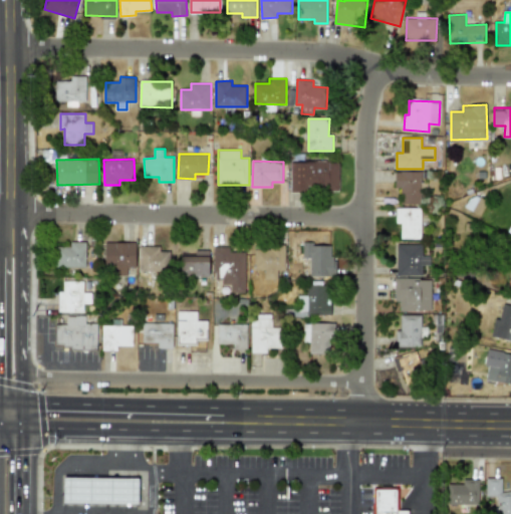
[(292,191),(340,191),(340,162),(292,161),(292,191)]
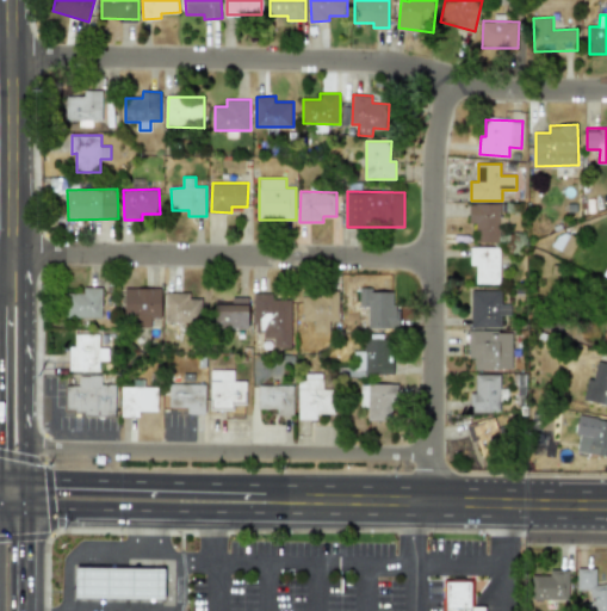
[(502,242),(501,203),(470,204),(471,223),(477,223),(478,242),(502,242)]
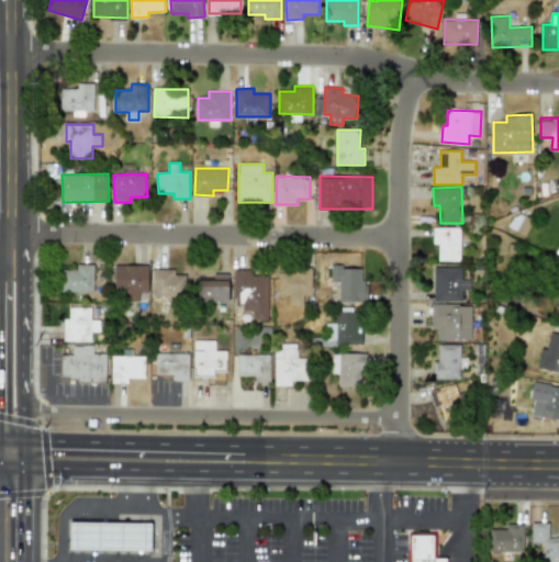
[(535,220),(518,211),(511,226),(526,235),(535,220)]
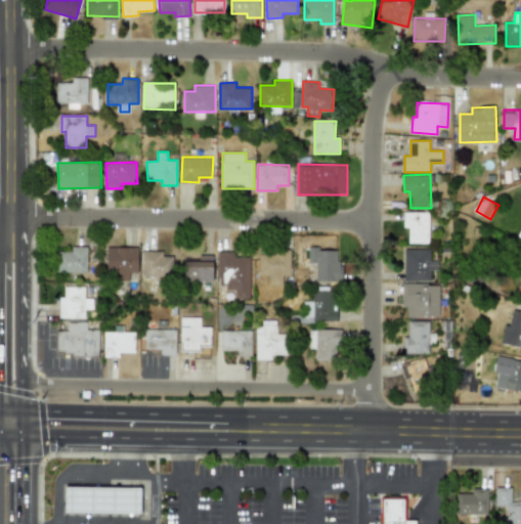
[(409,243),(430,244),(430,212),(405,212),(404,227),(409,227),(409,243)]
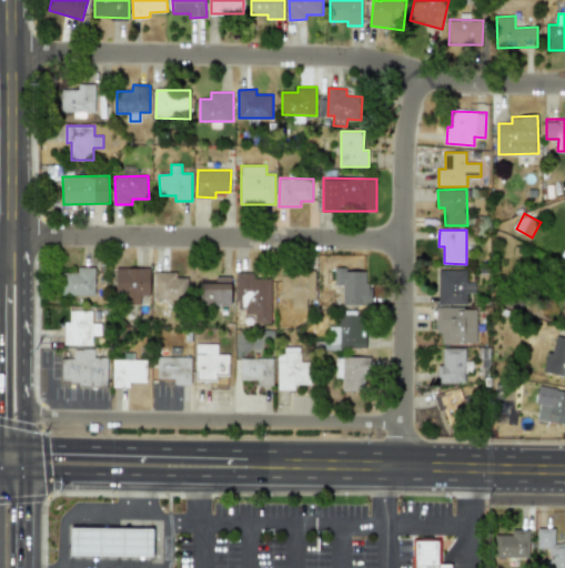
[(97,267),(79,266),(79,272),(62,272),(62,295),(96,295),(97,267)]
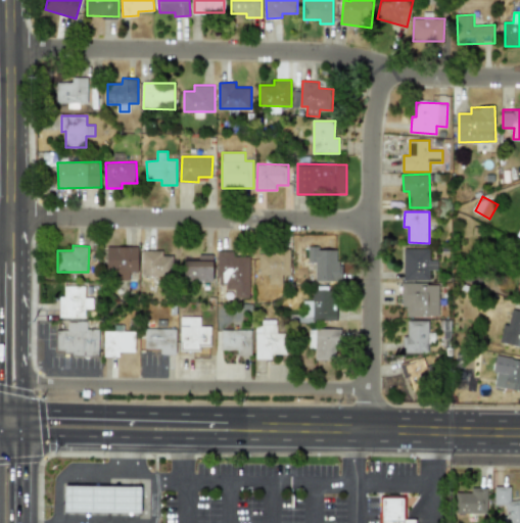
[(139,246),(108,246),(108,280),(131,280),(132,272),(139,272),(139,246)]
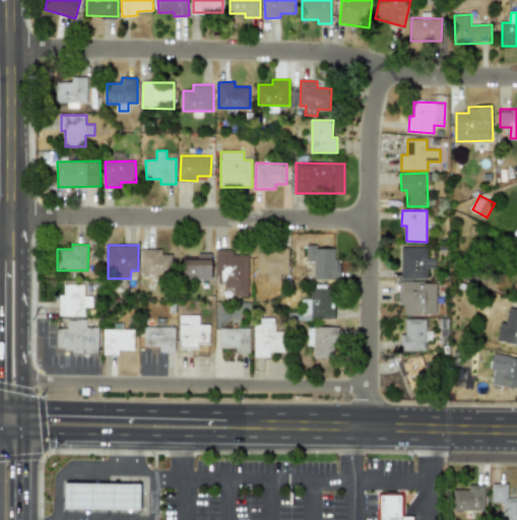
[(429,247),(402,247),(402,278),(428,278),(429,268),(437,268),(437,259),(429,258),(429,247)]
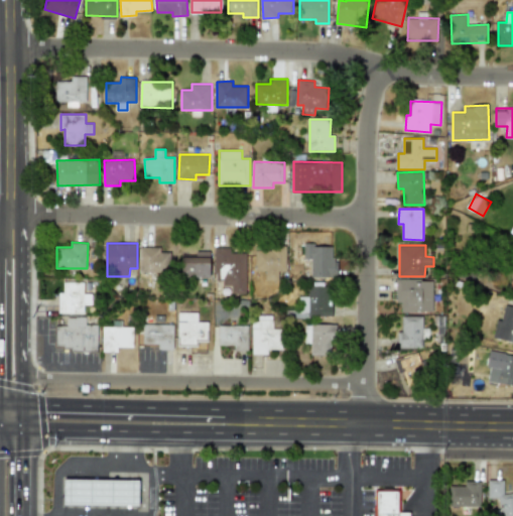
[(339,277),(339,261),(334,261),(334,246),(312,246),(312,276),(339,277)]
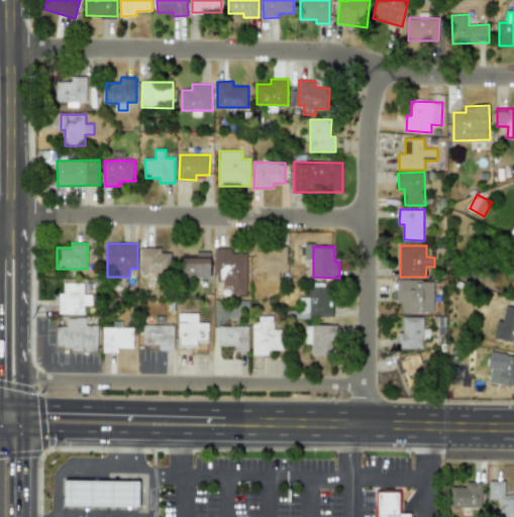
[(162,247),(142,247),(141,272),(172,273),(172,252),(162,252),(162,247)]
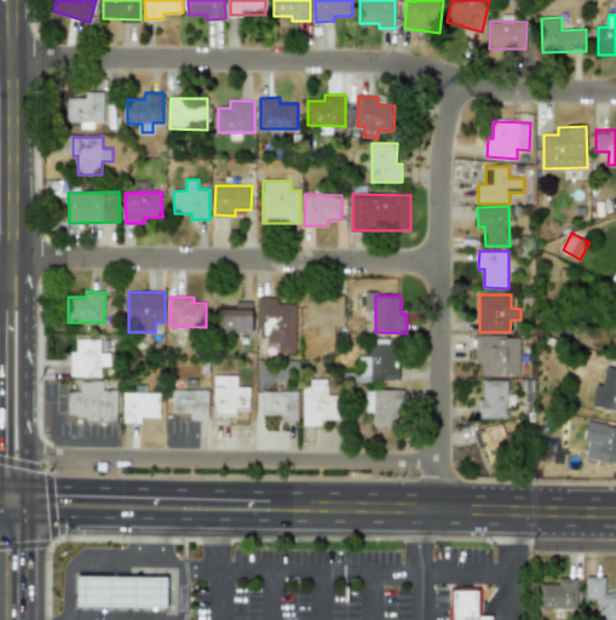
[(298,304),(278,303),(278,297),(259,297),(259,340),(280,342),(280,352),(297,352),(298,304)]
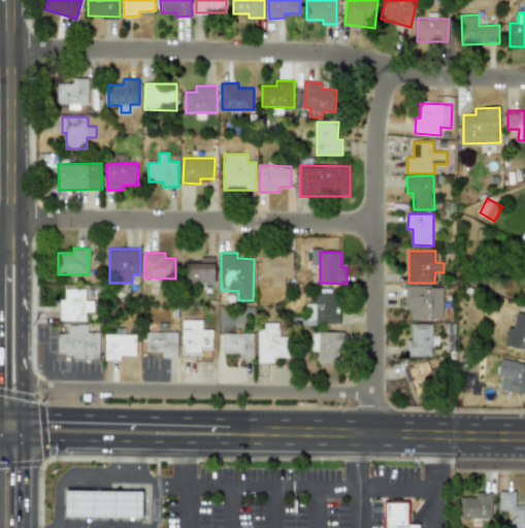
[(263,277),(273,276),(273,287),(287,287),(286,277),(295,276),(294,253),(263,254),(263,277)]
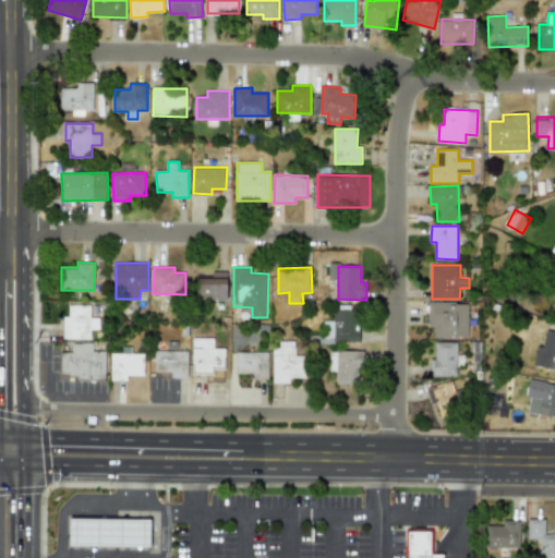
[(229,271),(213,270),(213,278),(197,278),(197,299),(228,300),(229,271)]
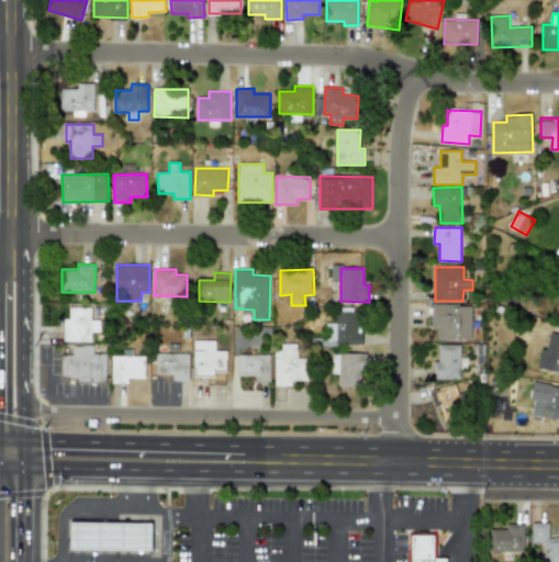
[(473,304),(433,304),(433,329),(438,329),(438,340),(473,339),(473,304)]
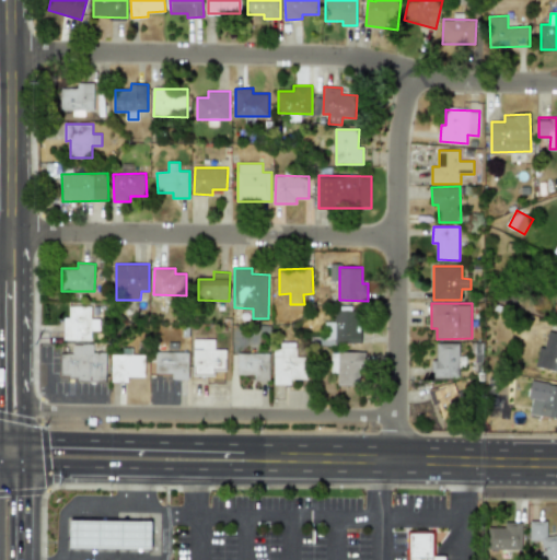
[(93,306),(70,305),(70,317),(66,317),(65,339),(93,340),(93,330),(101,330),(101,318),(93,318),(93,306)]
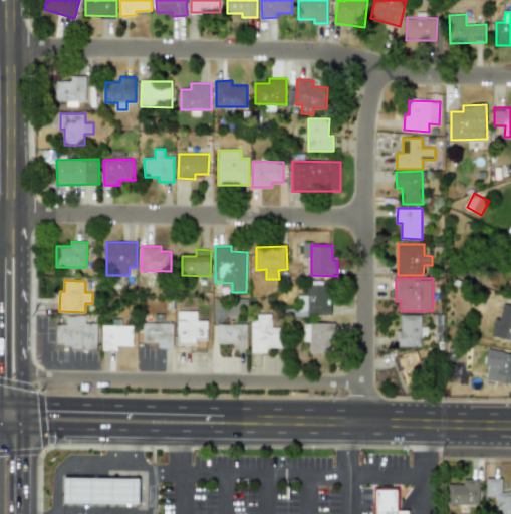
[(299,295),(298,315),(331,316),(332,285),(308,285),(308,295),(299,295)]
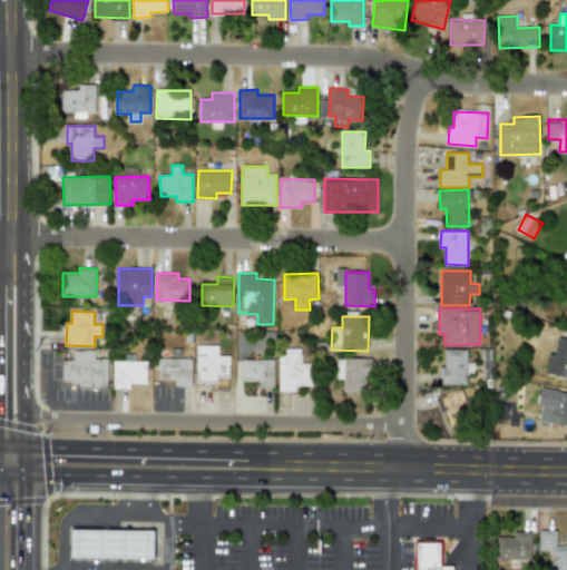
[(566,338),(559,337),(556,354),(550,353),(546,374),(566,377),(566,338)]
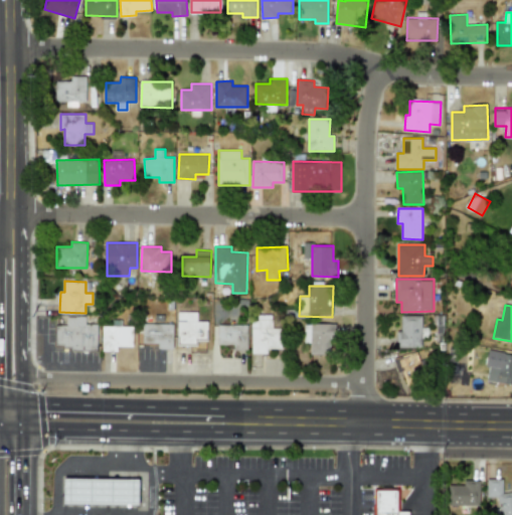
[(199,312),(179,312),(179,345),(197,346),(197,338),(208,339),(208,321),(199,321),(199,312)]
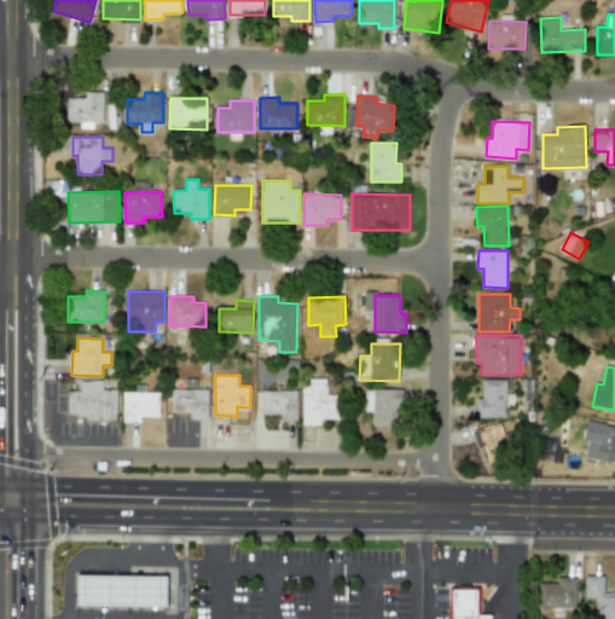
[(321,420),(341,418),(341,394),(329,394),(329,380),(303,380),(303,424),(321,424),(321,420)]
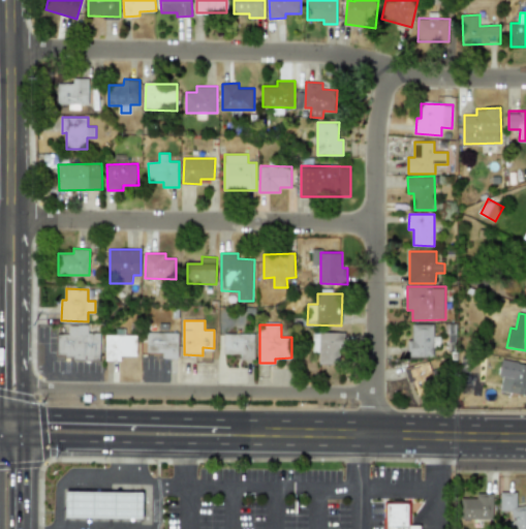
[(434,324),(413,324),(413,340),(409,340),(409,356),(434,356),(434,324)]
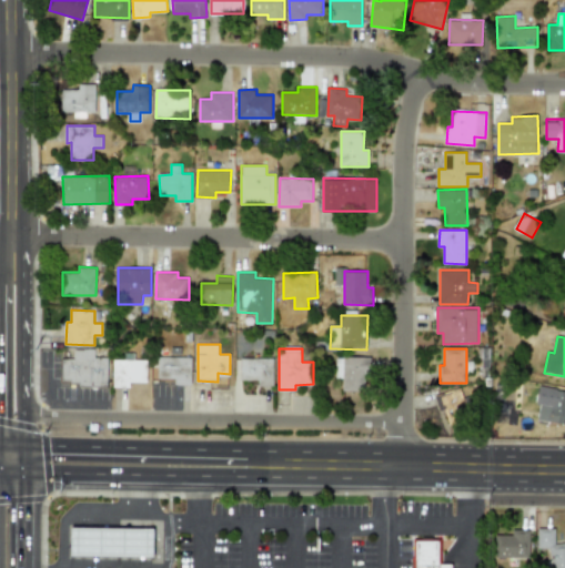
[(109,385),(109,357),(96,357),(97,350),(74,350),(74,359),(62,359),(62,384),(109,385)]
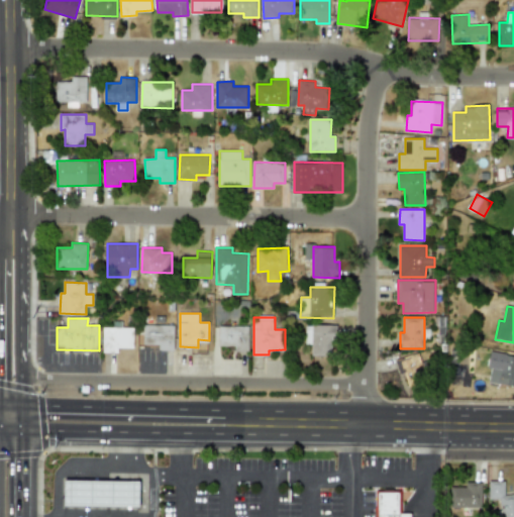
[(161,345),(160,349),(175,350),(176,325),(144,324),(144,333),(138,333),(138,344),(161,345)]
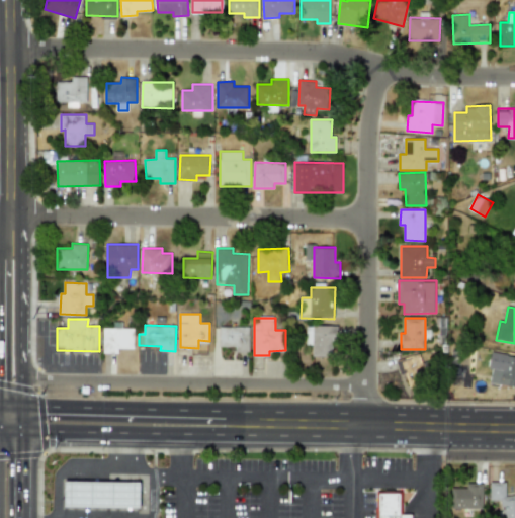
[(250,351),(250,326),(221,327),(221,346),(237,346),(237,352),(250,351)]
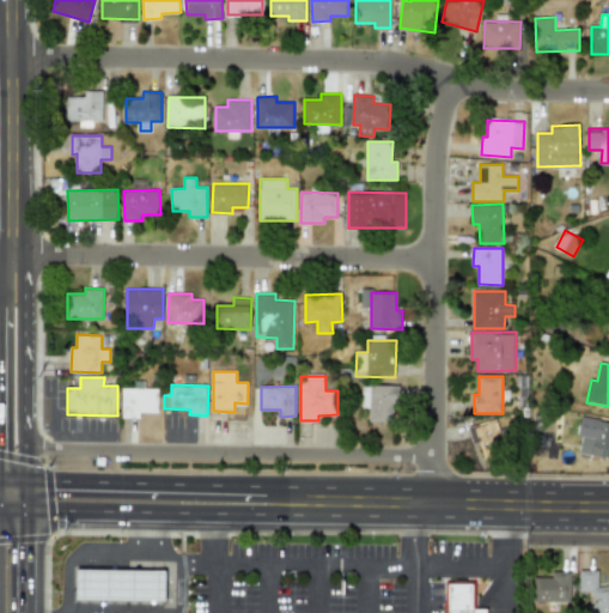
[(401,386),(363,386),(364,407),(371,407),(371,422),(401,420),(401,386)]
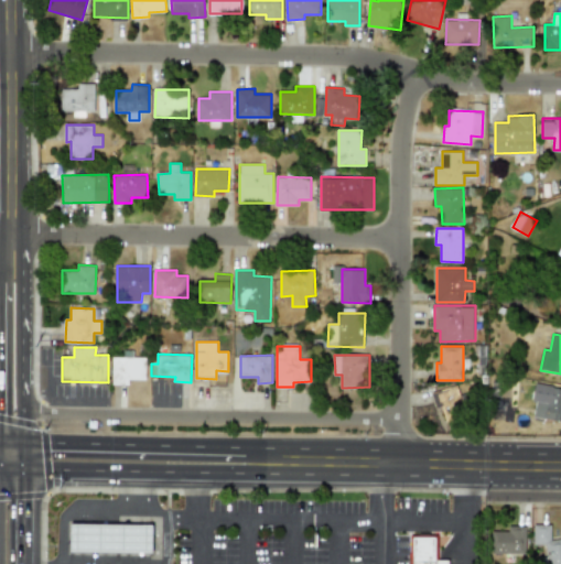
[(147,380),(147,357),(114,357),(114,380),(147,380)]
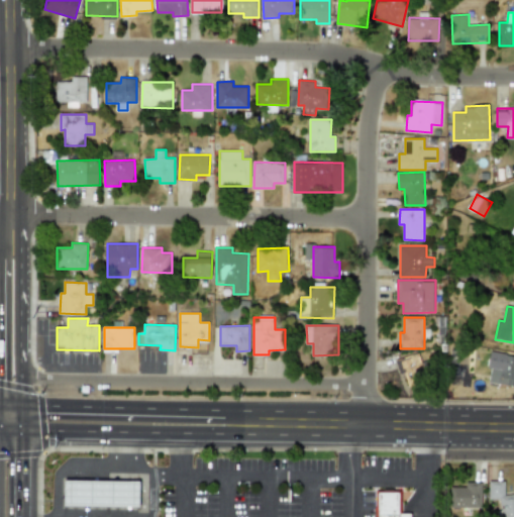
[(400,374),(406,373),(409,387),(427,382),(420,353),(397,359),(400,374)]
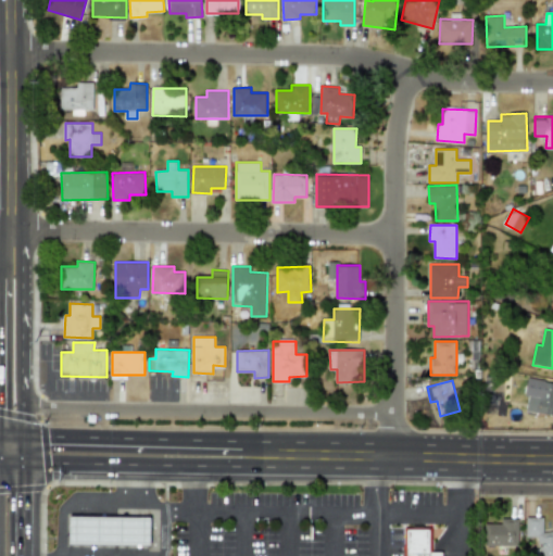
[(527,412),(552,415),(552,382),(542,381),(540,394),(529,392),(527,412)]
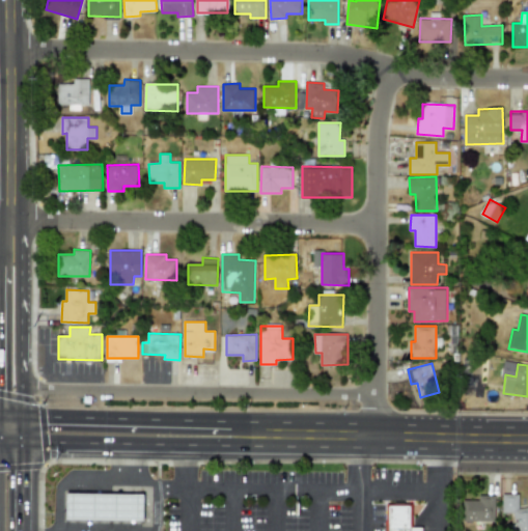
[(67,522),(144,522),(145,494),(68,494),(67,522)]
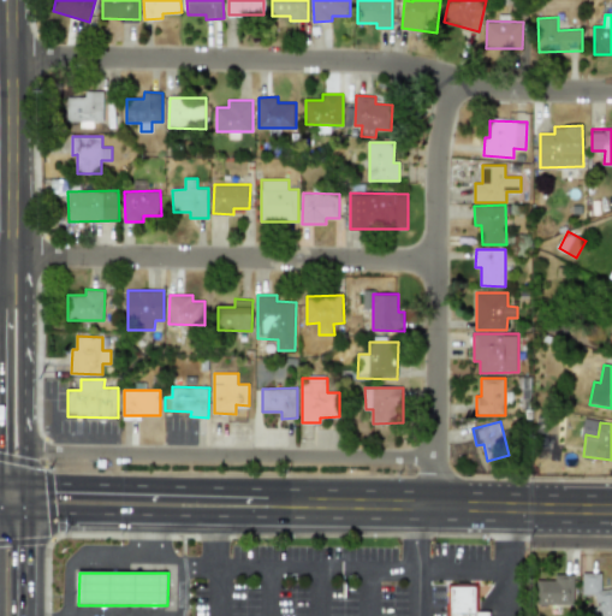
[(598,615),(611,615),(611,588),(602,588),(602,573),(583,573),(583,594),(598,594),(598,615)]
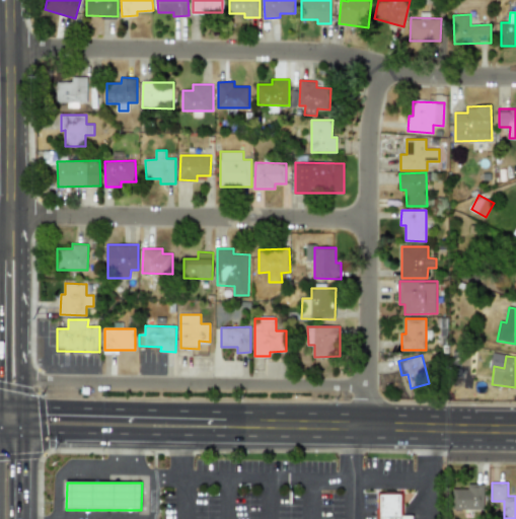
[(453,509),(485,510),(485,484),(468,484),(468,489),(453,489),(453,509)]
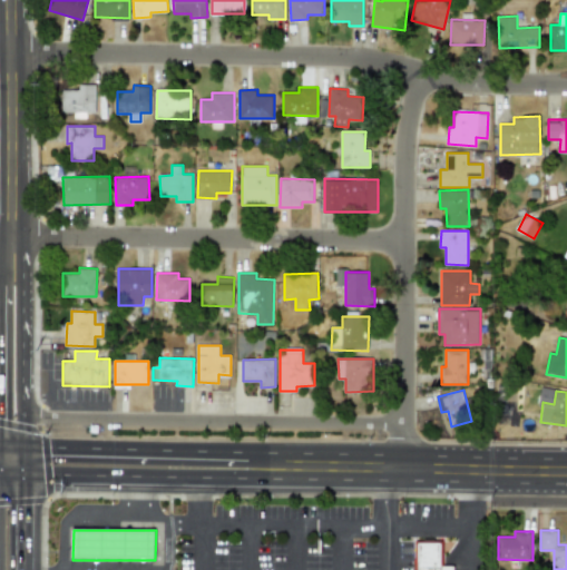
[(416,569),(416,540),(445,541),(445,569),(416,569)]
